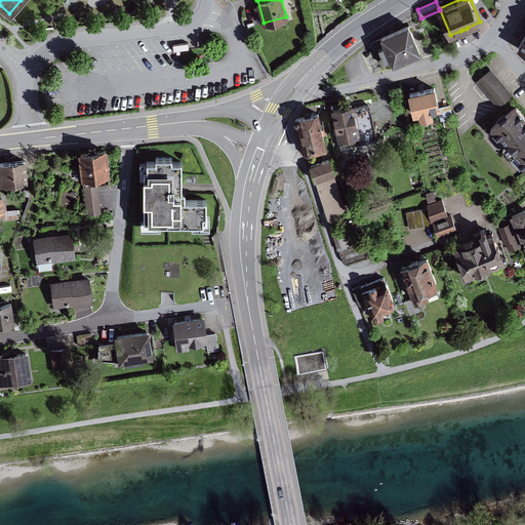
[(379,38),(371,42),(375,52),(376,51),(382,63),(391,58),(393,63),(421,49),(409,22),(380,35),(382,39),(379,40),(379,38)]
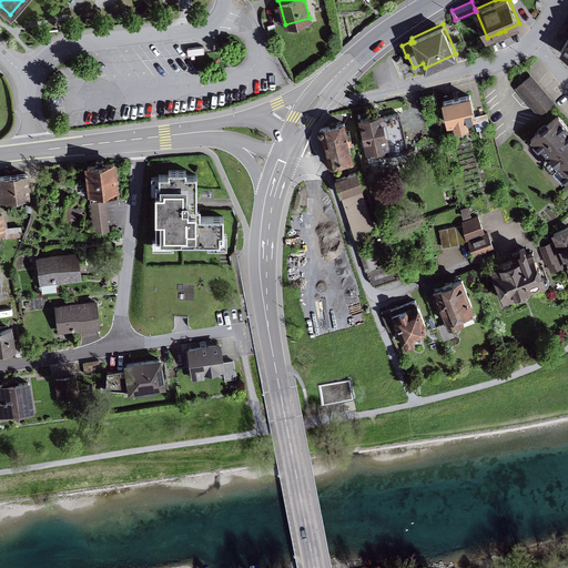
[(536,77),(519,91),(538,114),(555,101),(536,77)]
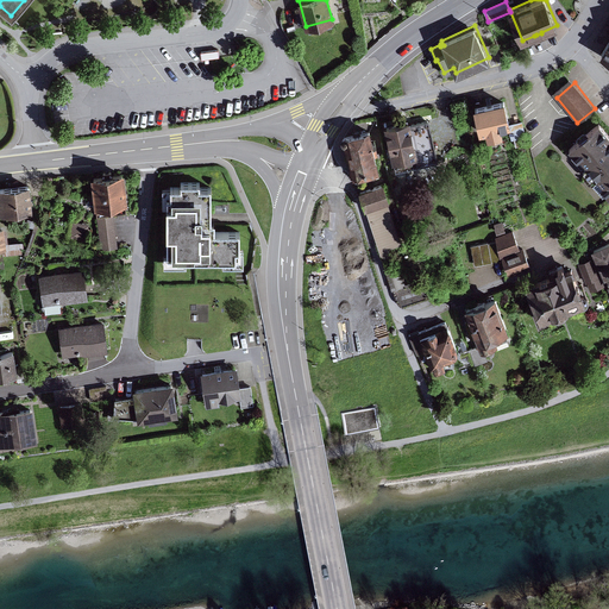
[(504,99),(473,106),(481,131),(485,130),(487,137),(503,133),(501,126),(510,124),(504,99)]
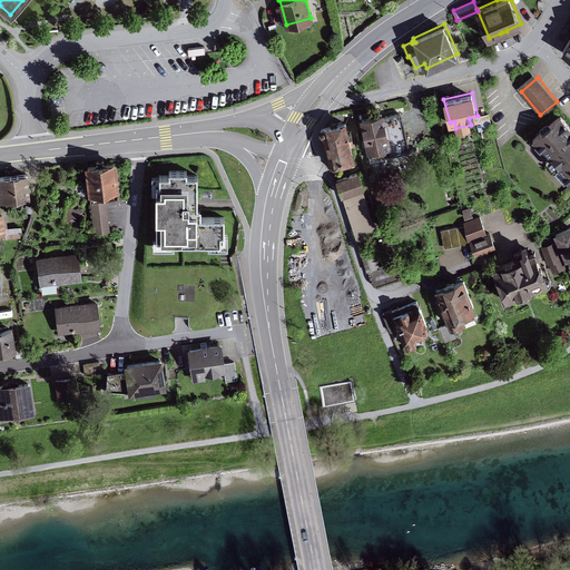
[(401,111),(387,115),(394,146),(391,147),(392,155),(410,151),(401,111)]
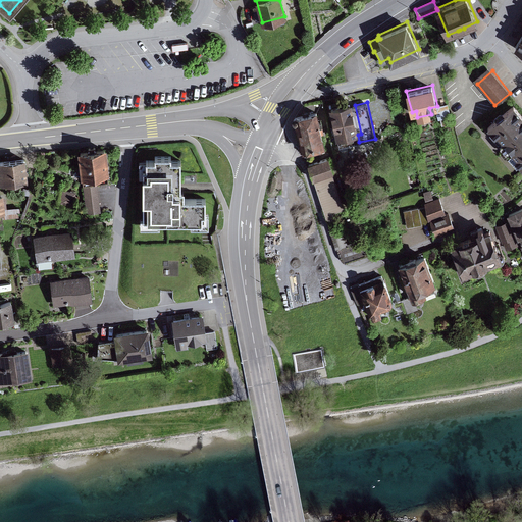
[(355,103),(330,109),(336,139),(344,138),(346,145),(359,142),(358,135),(361,134),(355,105),(355,103)]
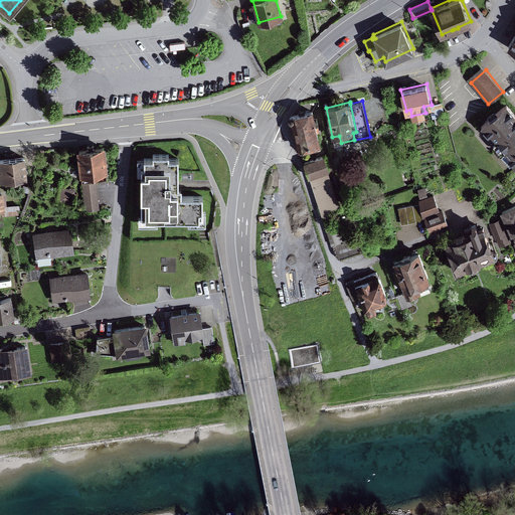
[(442,102),(433,105),(436,116),(445,114),(442,102)]
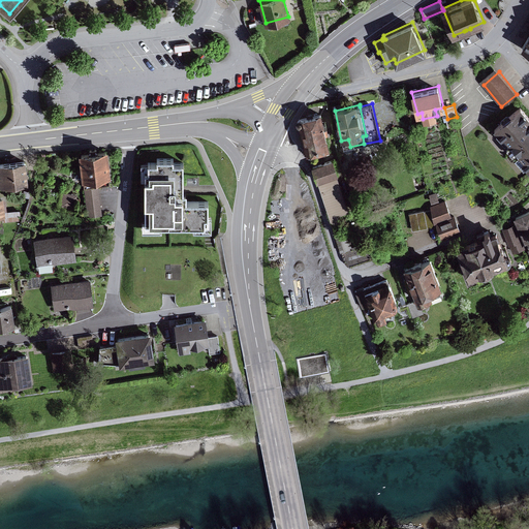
[(528,116),(520,105),(493,129),(498,134),(496,136),(504,146),(506,145),(507,147),(506,148),(514,157),(518,153),(524,160),(521,162),(528,170),(528,116)]
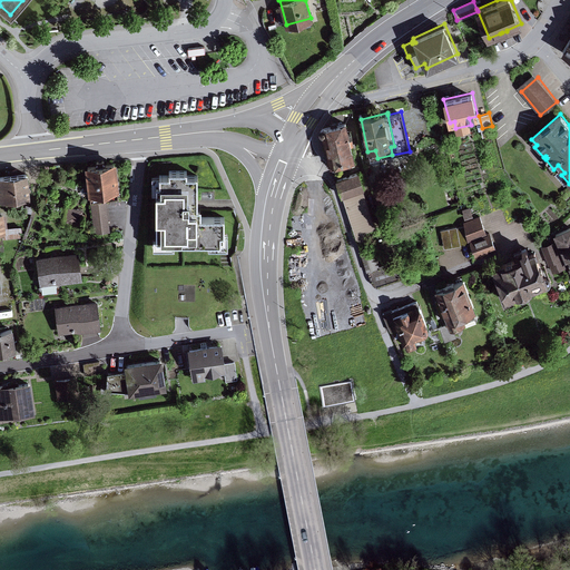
[(355,157),(346,119),(321,126),(320,127),(320,129),(320,130),(322,134),(328,163),(332,163),(333,167),(354,161),(353,157),(355,157)]
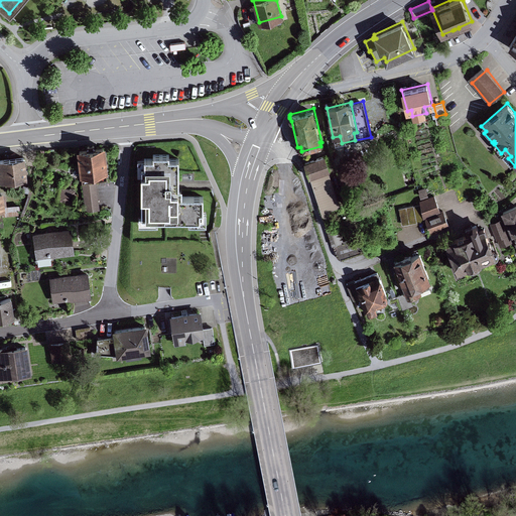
[(436,116),(426,119),(428,125),(438,122),(436,116)]
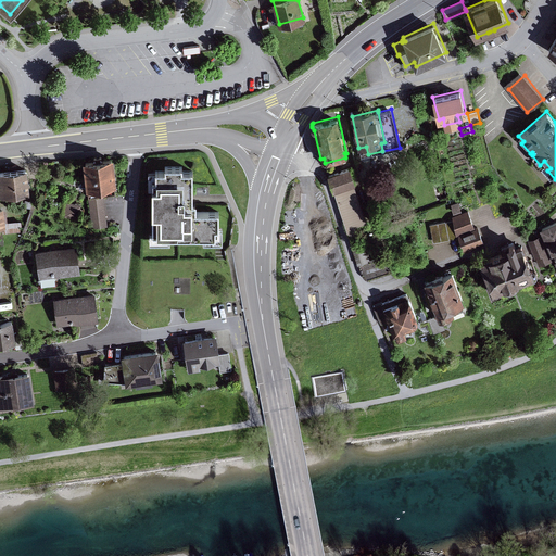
[(111,156),(83,160),(86,187),(88,187),(89,194),(104,193),(115,192),(111,156)]
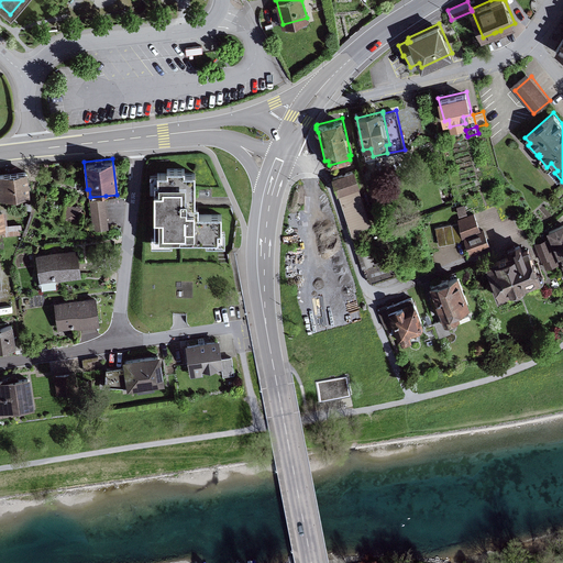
[(157,180),(155,180),(154,243),(170,243),(170,239),(206,240),(206,244),(227,244),(227,230),(222,230),(222,213),(199,212),(199,203),(195,203),(195,201),(196,172),(185,172),(185,167),(167,166),(167,172),(157,172),(157,180)]
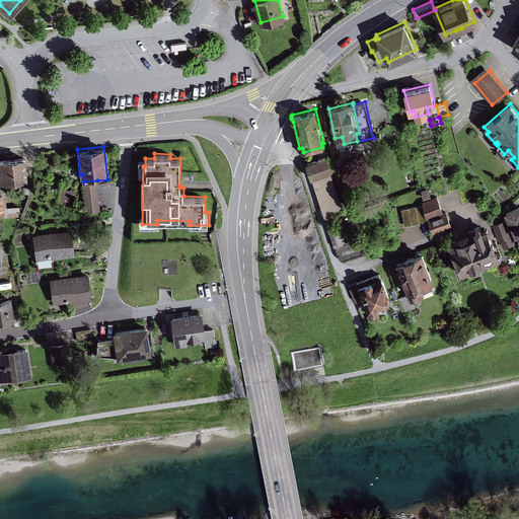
[(25,156),(0,158),(0,179),(27,177),(25,156)]
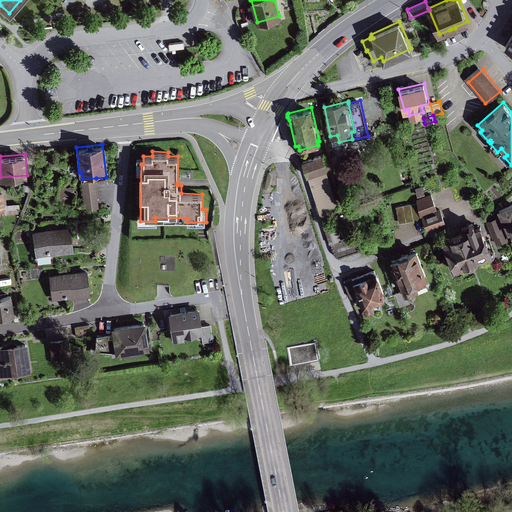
[(323,154),(302,161),(321,217),(328,214),(326,208),(337,204),(326,170),(327,168),(323,154)]
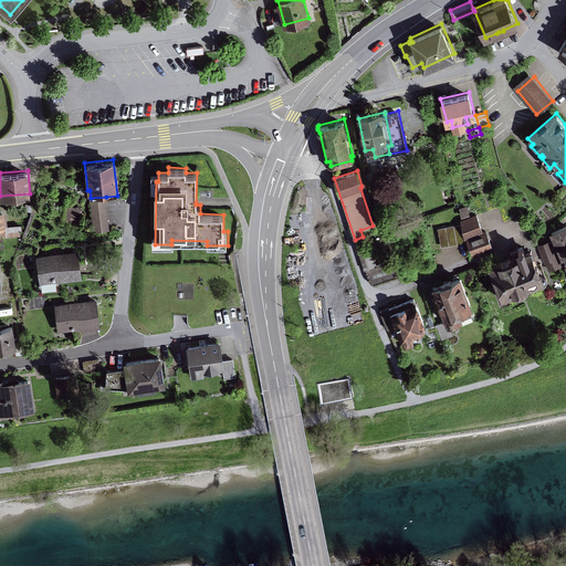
[(106,197),(91,198),(94,231),(109,230),(106,197)]
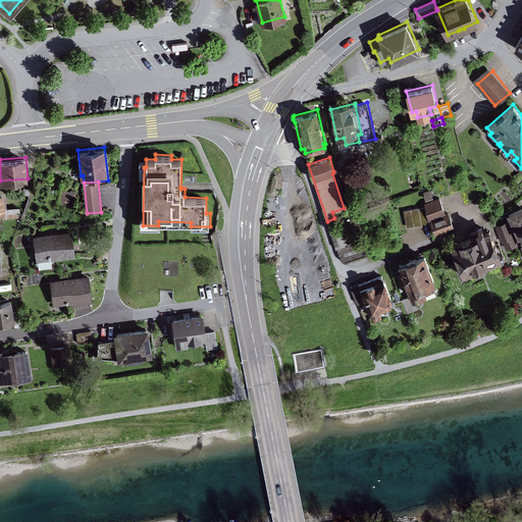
[(75,191),(63,189),(60,203),(73,205),(75,191)]
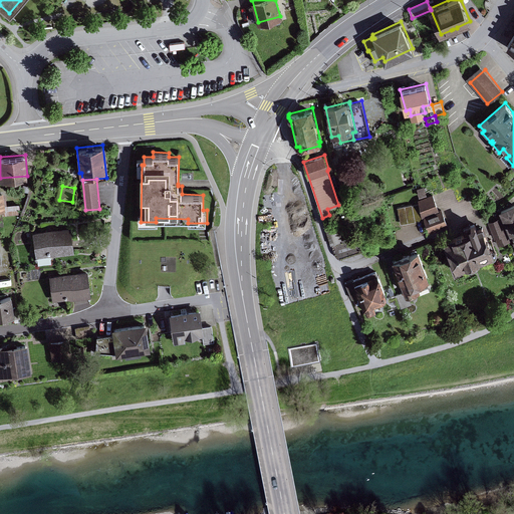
[(424,186),(417,189),(420,197),(427,194),(424,186)]
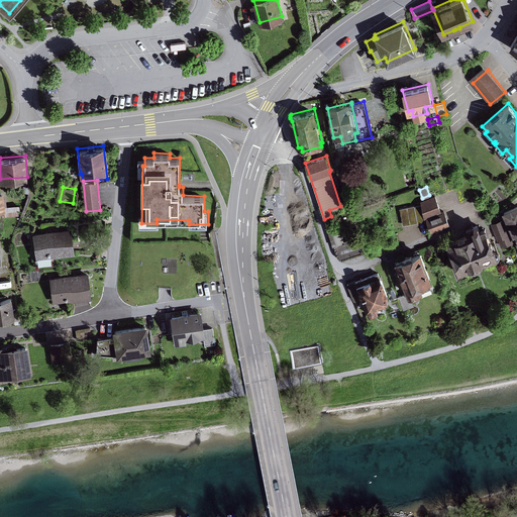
[(28,193),(20,215),(24,216),(31,194),(28,193)]
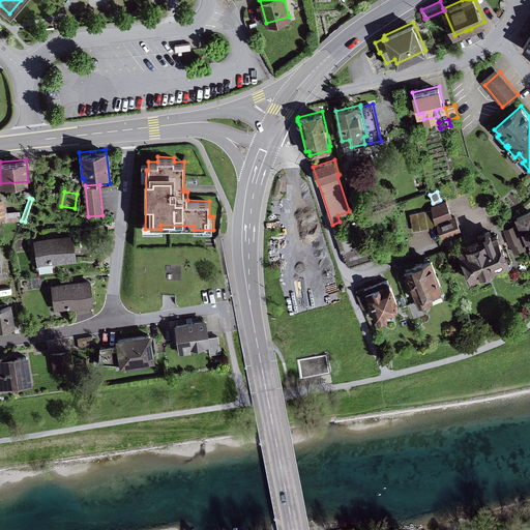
[(437,224),(442,240),(462,233),(455,214),(452,215),(446,200),(431,206),(435,224),(437,224)]
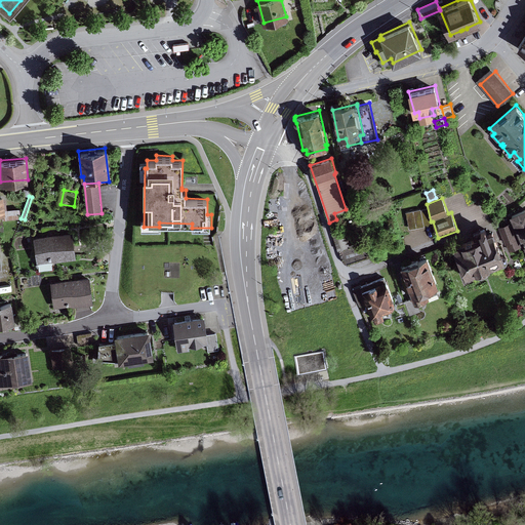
[(21,207),(7,208),(8,219),(19,218),(18,213),(21,213),(21,207)]
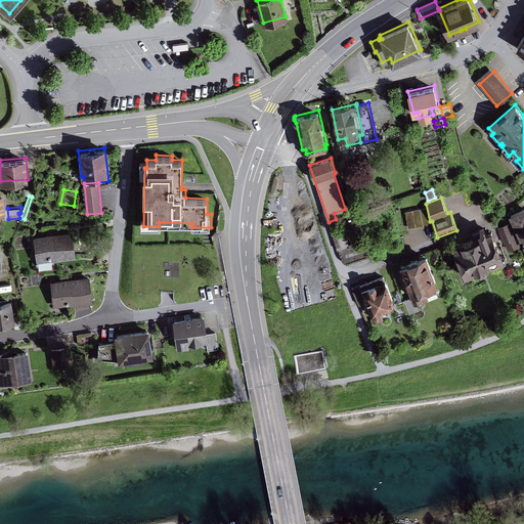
[(523,207),(509,215),(514,228),(523,223),(523,207)]
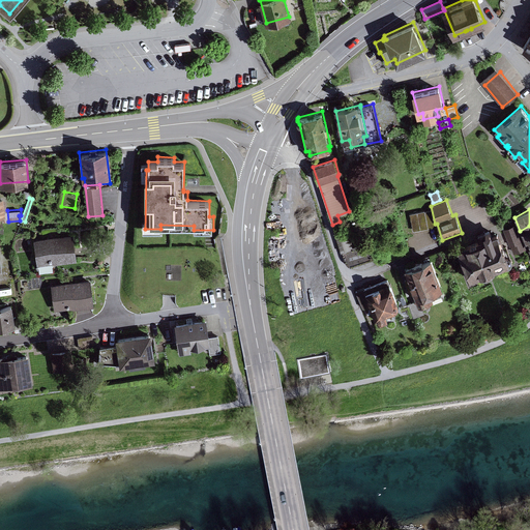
[(432,210),(410,214),(413,231),(435,226),(435,224),(432,210)]
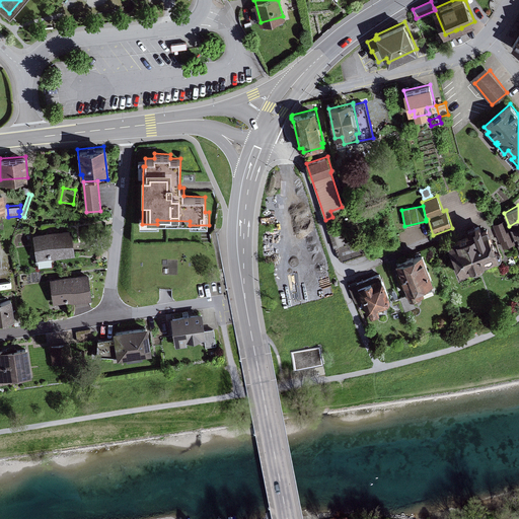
[(518,221),(509,226),(518,246),(518,221)]
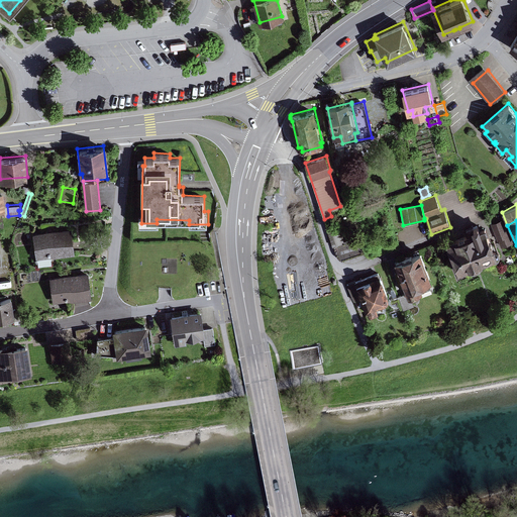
[(475,231),(447,242),(458,271),(471,266),(473,269),(475,269),(478,269),(480,268),(482,267),(482,265),(481,263),(509,251),(497,222),(480,229),(478,224),(473,226),(475,231)]
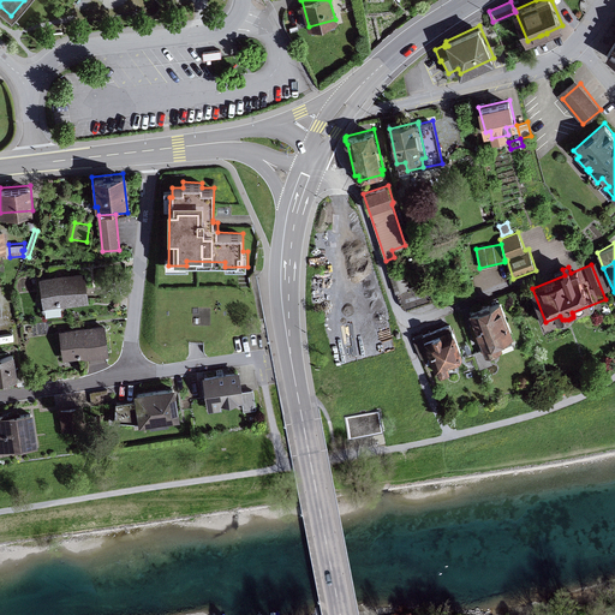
[(401,291),(410,288),(402,266),(388,270),(395,293),(401,291)]
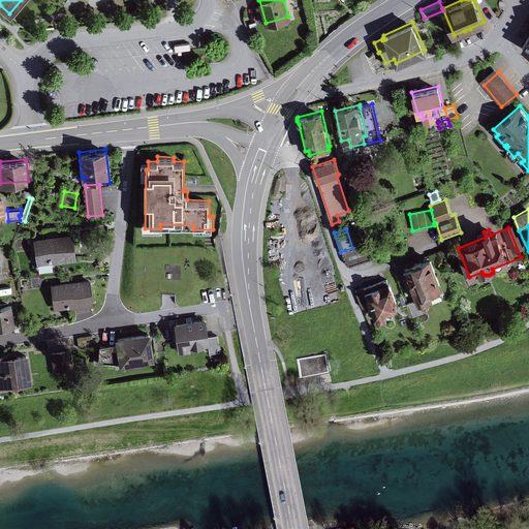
[(73,234),(34,239),(38,265),(76,259),(73,234)]
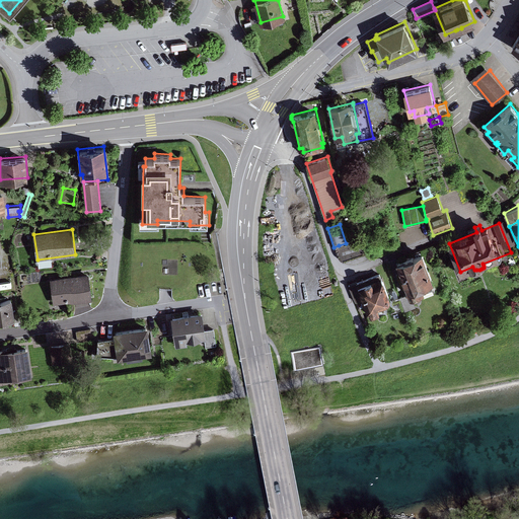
[(346,243),(339,245),(343,258),(365,250),(361,238),(346,243)]
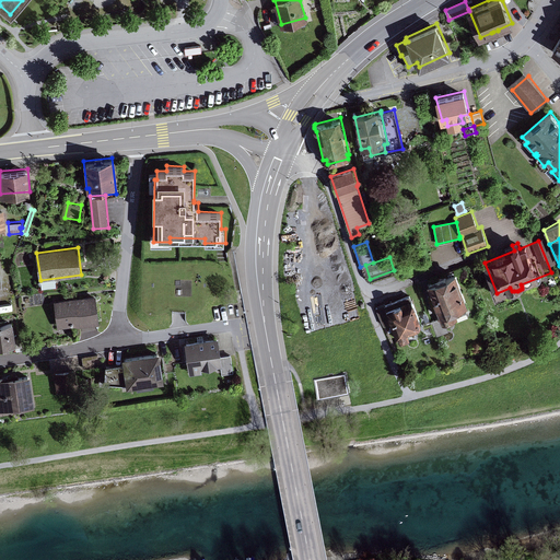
[(447,275),(427,282),(440,317),(442,321),(469,310),(457,278),(450,280),(447,275)]
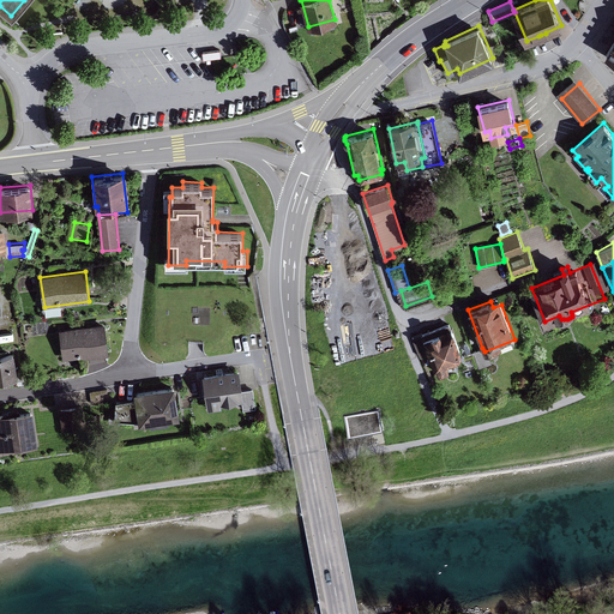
[(106,325),(60,330),(64,360),(109,354),(106,325)]
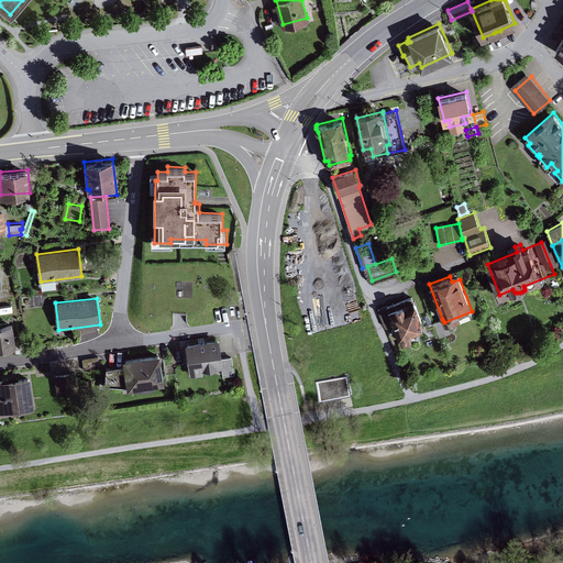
[(415,300),(387,310),(393,324),(398,340),(400,339),(403,341),(410,338),(408,331),(420,327),(421,326),(422,323),(422,321),(415,300)]
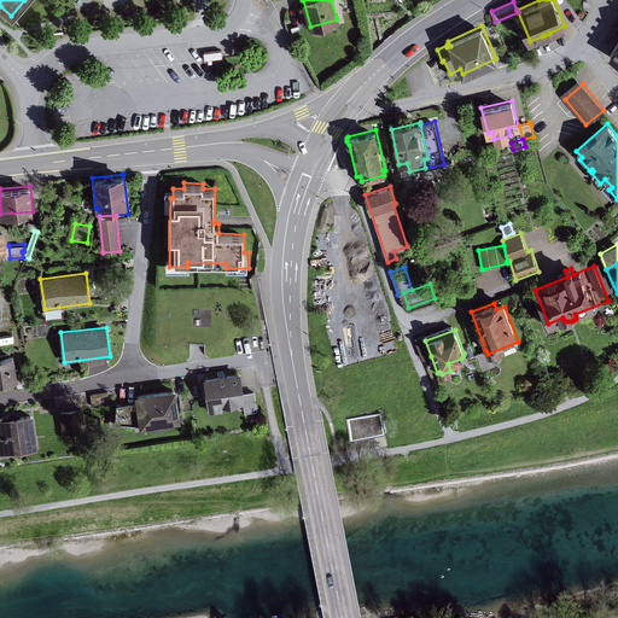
[(431,356),(425,340),(424,337),(415,340),(424,359),(431,356)]
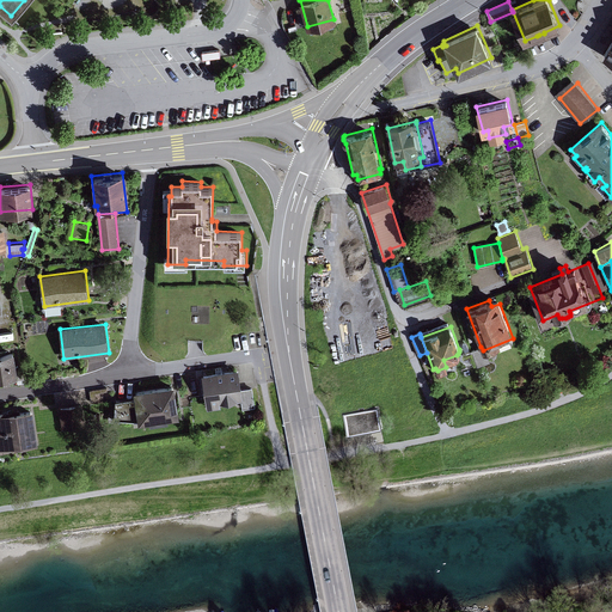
[(483,350),(481,347),(471,350),(478,366),(488,362),(483,350)]
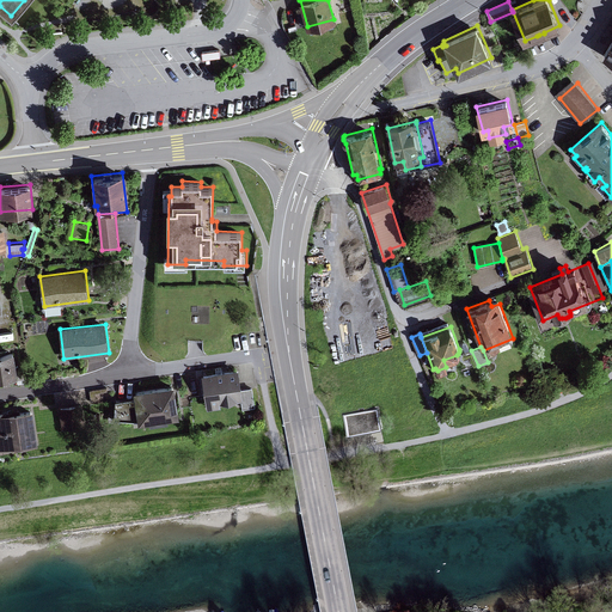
[(0,379),(19,377),(16,349),(0,352),(0,379)]
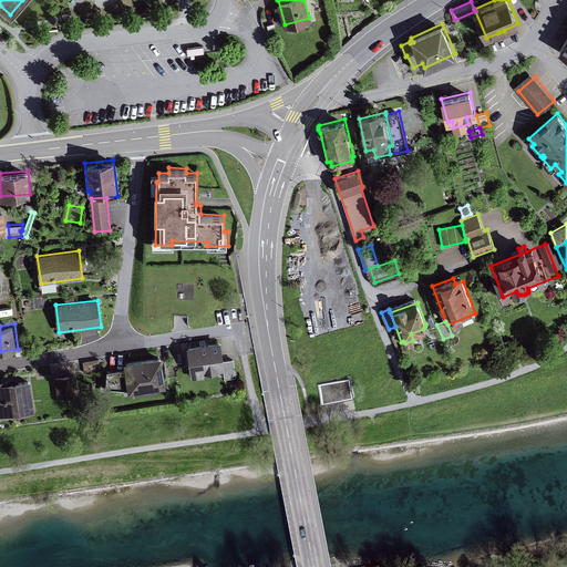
[(220,341),(186,346),(192,379),(205,378),(208,374),(216,373),(217,370),(225,369),(224,360),(220,341)]
